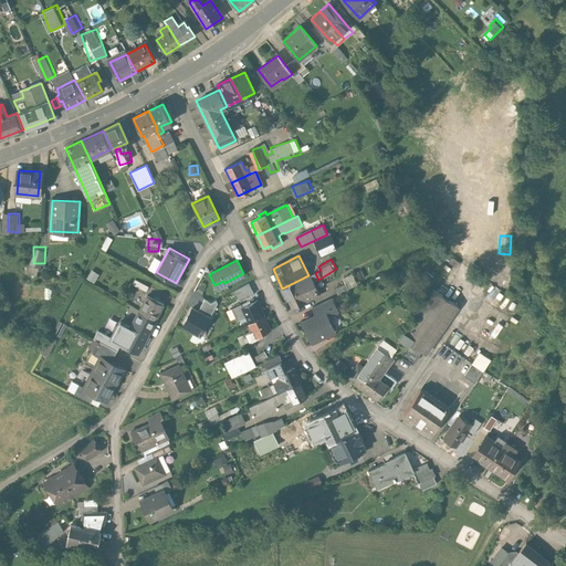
[(346,275),(348,285),(357,283),(354,273),(346,275)]
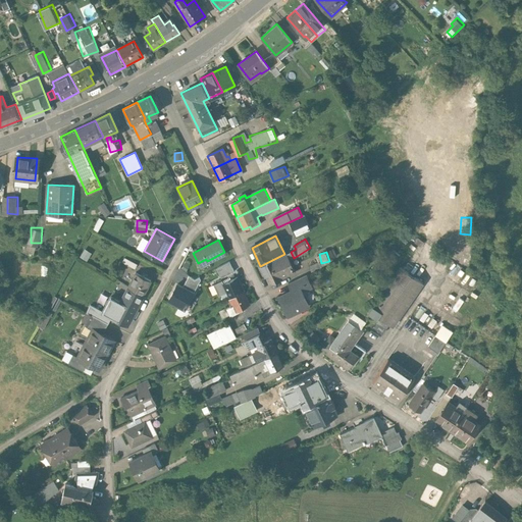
[(288,254),(261,266),(269,284),(283,278),(283,277),(296,272),(288,254)]
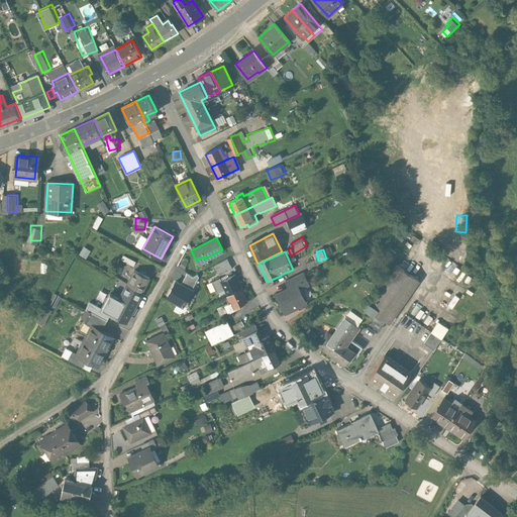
[(375,313),(388,323),(419,281),(397,265),(377,291),(379,292),(371,304),(370,303),(365,309),(373,315),(375,313)]
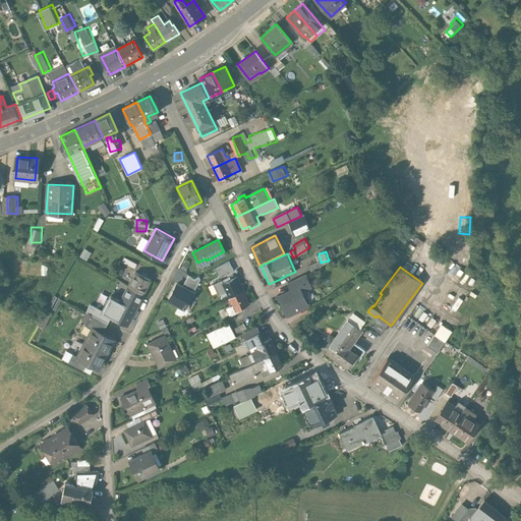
[(135,271),(127,286),(143,294),(152,279),(135,271)]
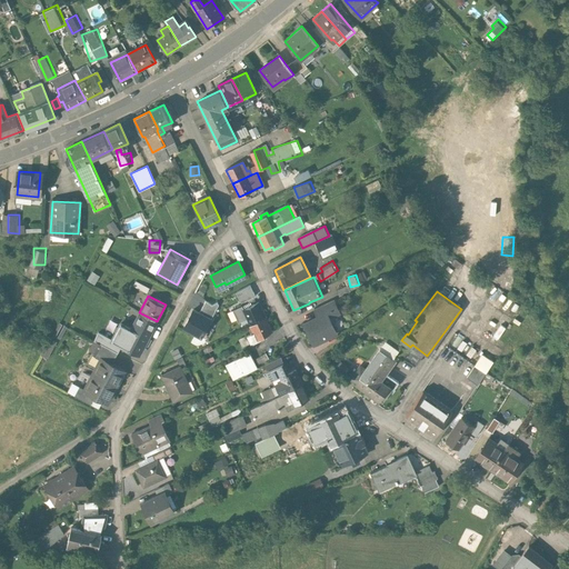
[(250,325),(266,317),(258,302),(243,309),(242,306),(233,310),(239,322),(247,319),(250,325)]
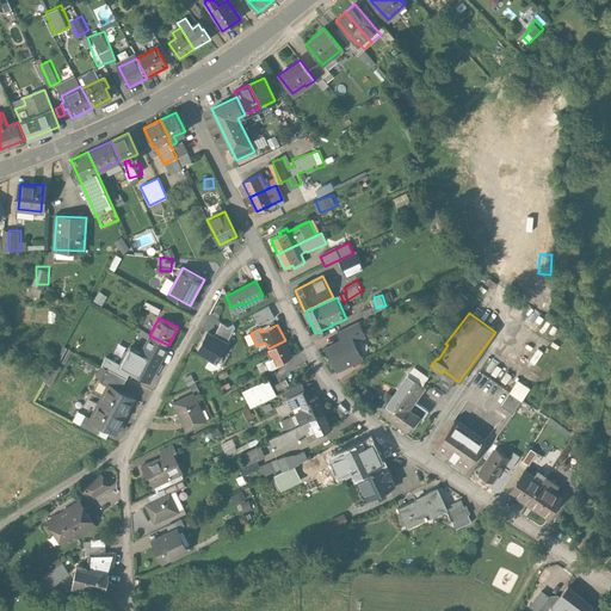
[(227,343),(208,332),(197,351),(216,362),(227,343)]
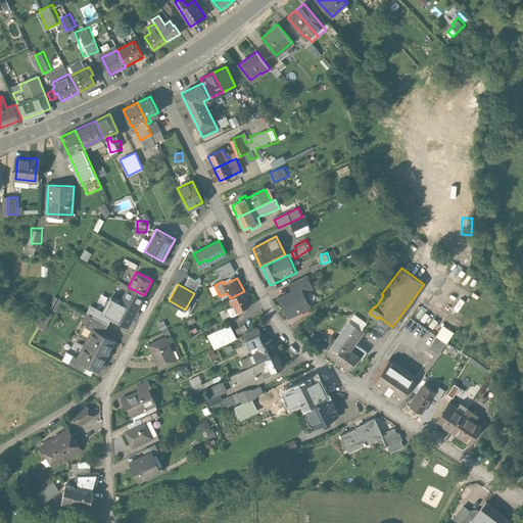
[(144,295),(128,287),(121,301),(137,310),(144,295)]
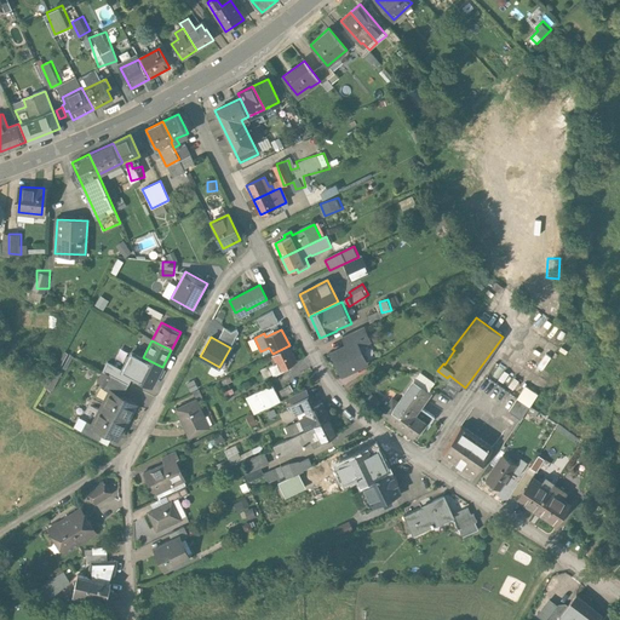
[(367,362),(356,340),(332,352),(342,373),(367,362)]
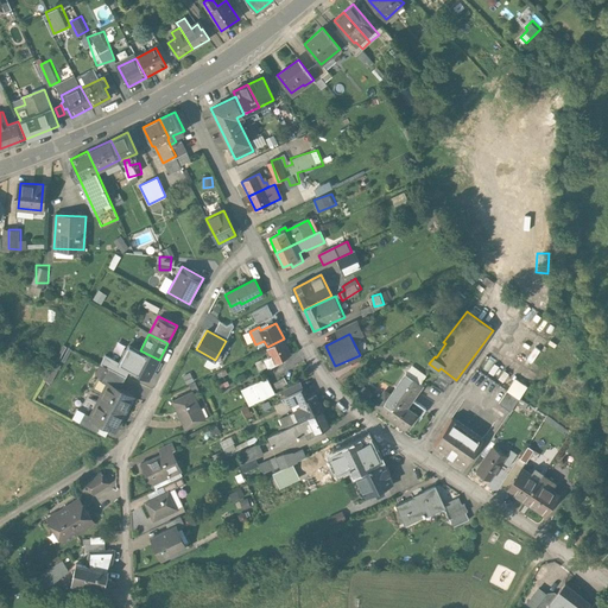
[(284,339),(267,347),(270,352),(264,354),(271,368),(285,361),(284,358),(291,354),(284,339)]
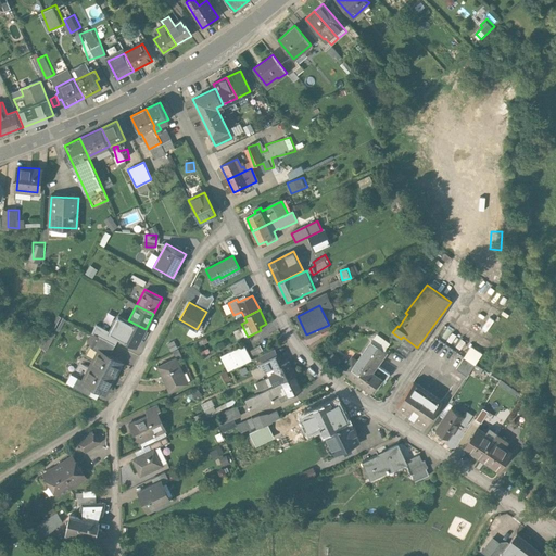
[(482,312),(477,323),(484,326),(489,315),(482,312)]
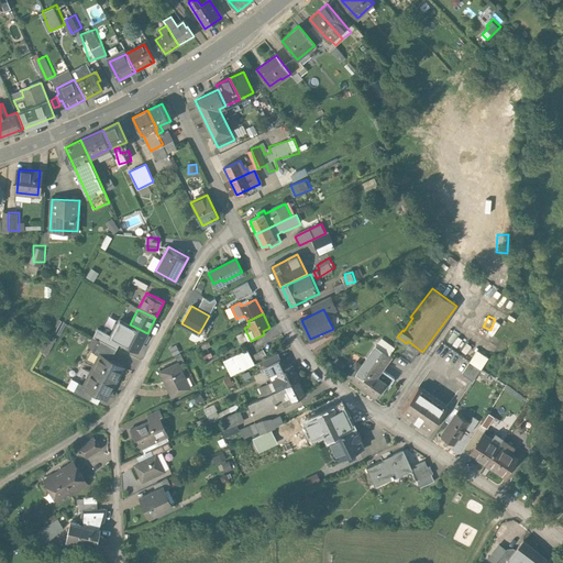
[(496,319),(490,331),(496,333),(501,321),(496,319)]
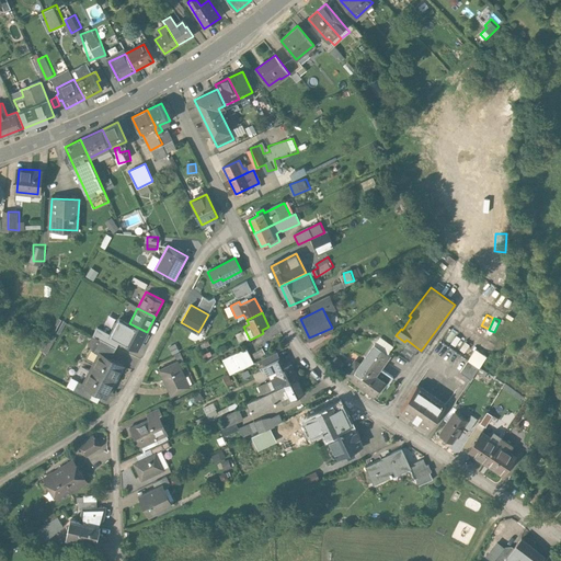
[(460,348),(467,340),(449,328),(443,336),(460,348)]
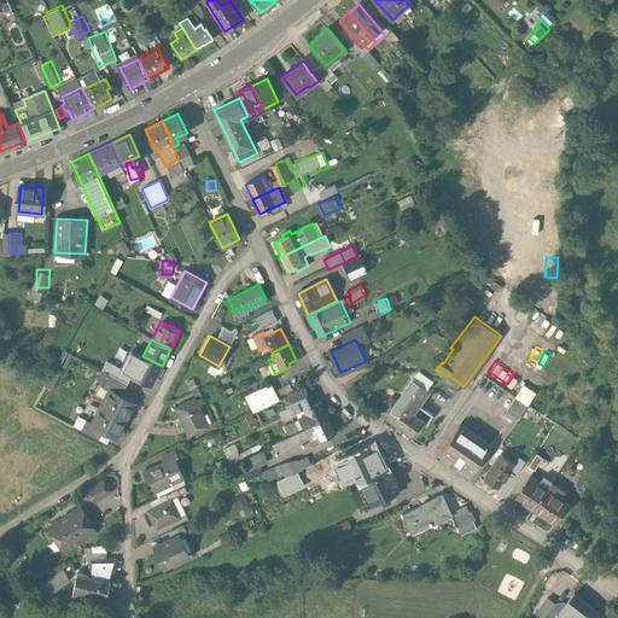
[(516,374),(509,383),(514,386),(520,378),(516,374)]
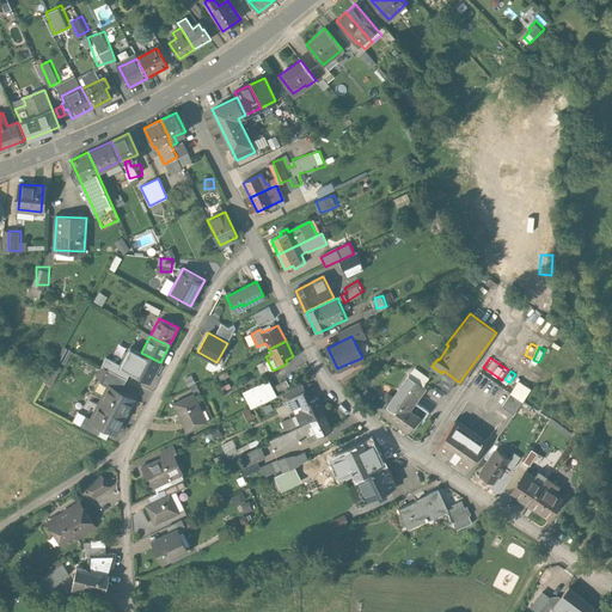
[(427,386),(409,373),(381,411),(409,430),(421,415),(411,408),(427,386)]
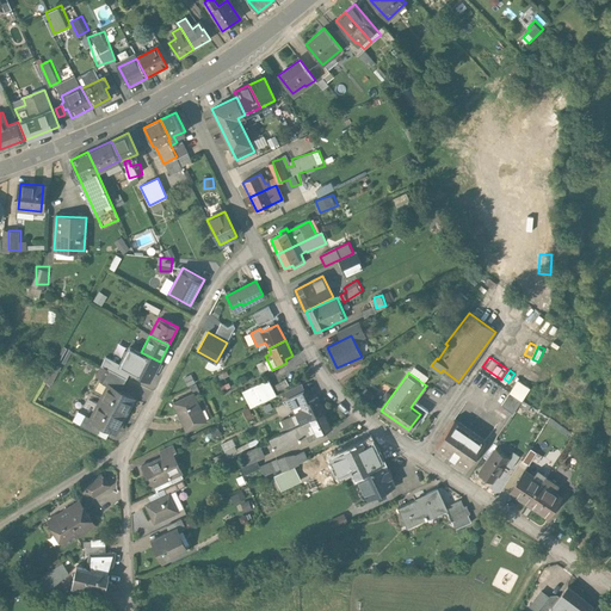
[(276,393),(267,377),(244,390),(251,405),(276,393)]
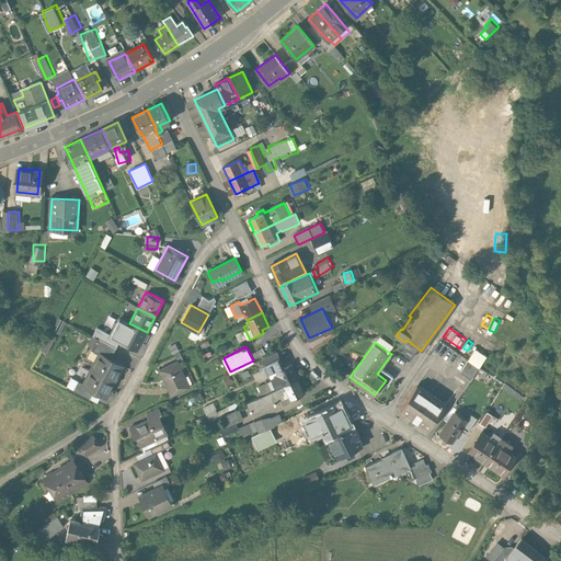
[(477,346),(462,371),(476,379),(490,354),(477,346)]
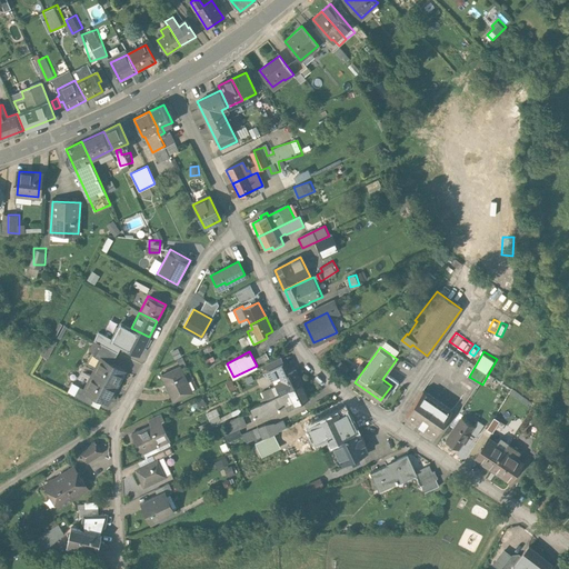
[(101,358),(92,375),(117,387),(126,371),(101,358)]
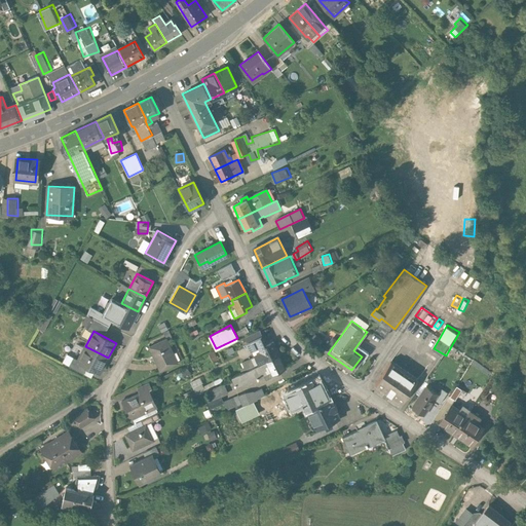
[(177,363),(165,340),(150,348),(161,371),(177,363)]
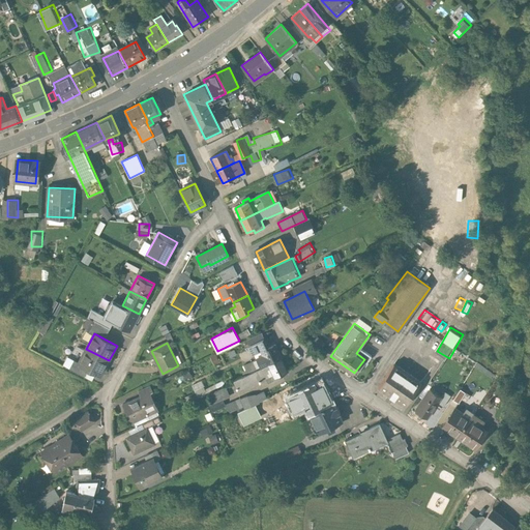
[(254,351),(262,365),(282,356),(275,344),(266,348),(265,345),(261,347),(254,351)]
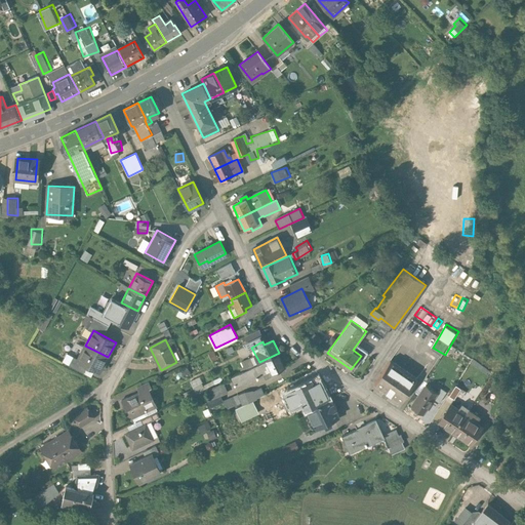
[(101,371),(108,357),(85,346),(78,360),(101,371)]
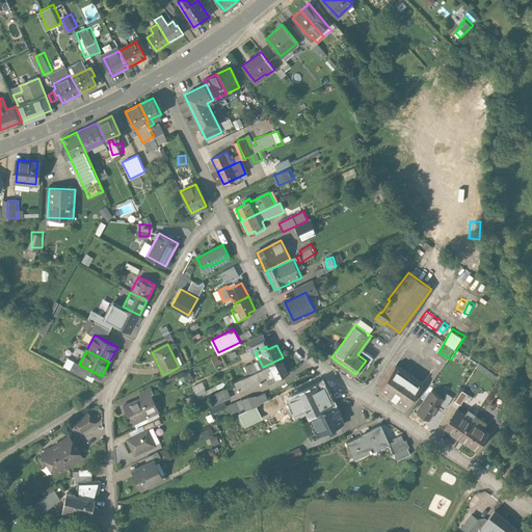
[(72,368),(76,358),(69,355),(65,366),(72,368)]
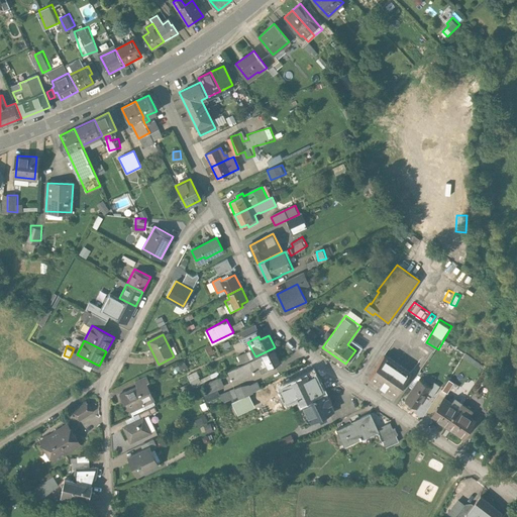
[(281,359),(275,347),(255,356),(228,371),(233,380),(261,366),(259,362),(262,360),(265,366),(261,368),(263,372),(274,367),(272,364),(281,359)]
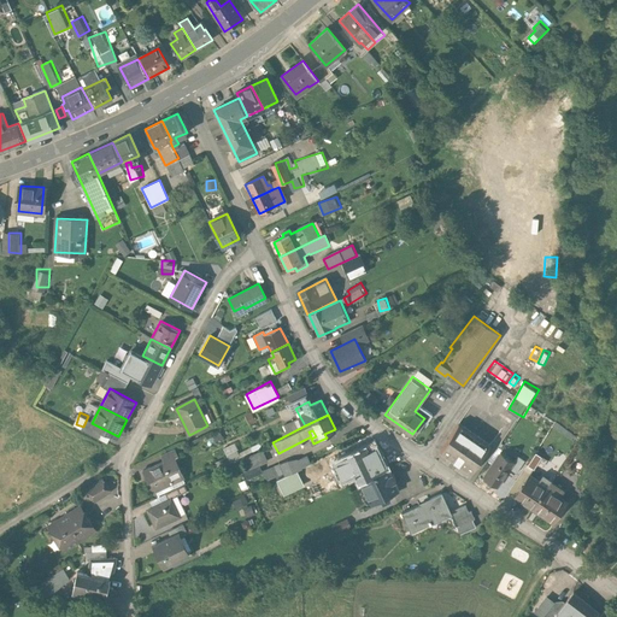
[(489,446),(458,424),(440,451),(471,472),(489,446)]
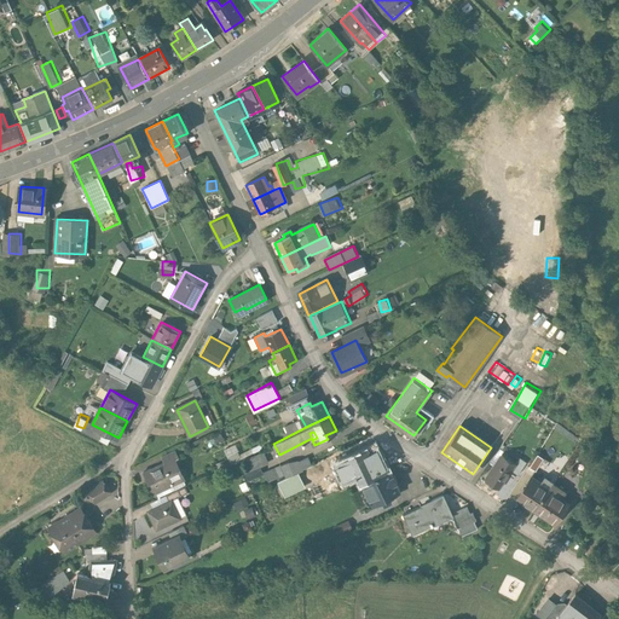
[(232,462),(243,457),(238,449),(229,453),(232,462)]
